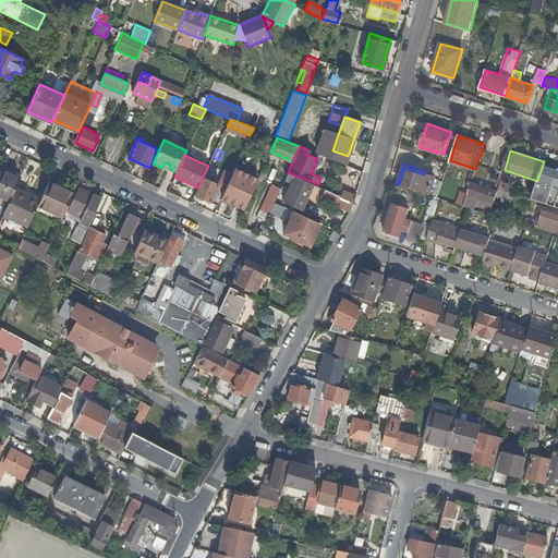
[(557,193),(557,166),(555,166),(547,191),(557,193)]
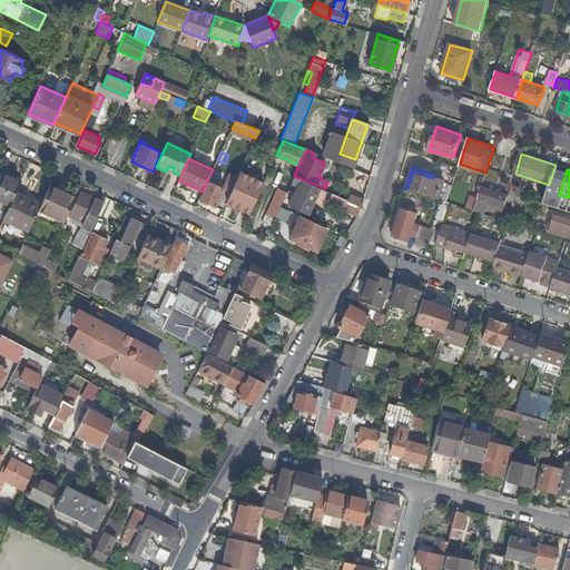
[(226,203),(233,206),(248,213),(264,182),(241,172),(238,176),(226,203)]
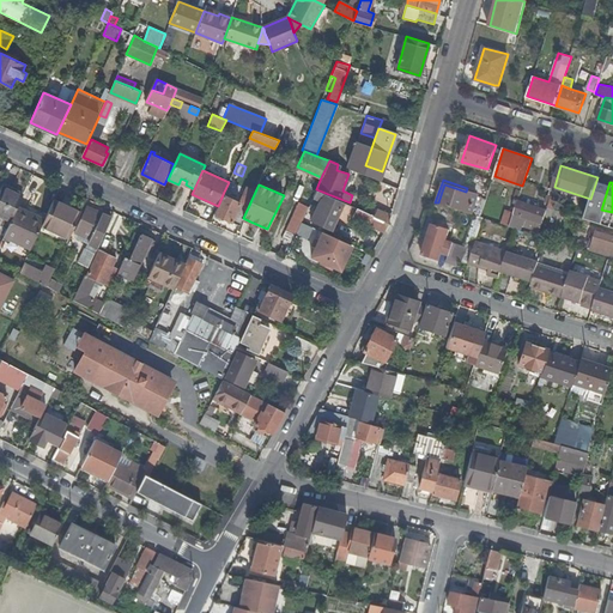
[(472,213),(478,195),(466,192),(444,184),(438,202),(472,213)]
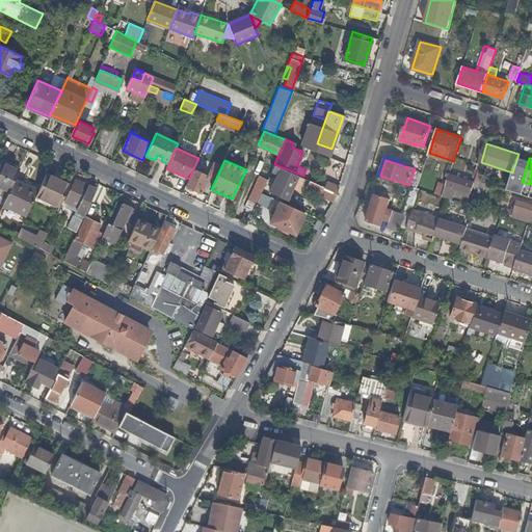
[(20,169),(2,161),(0,164),(0,187),(9,192),(15,180),(20,169)]
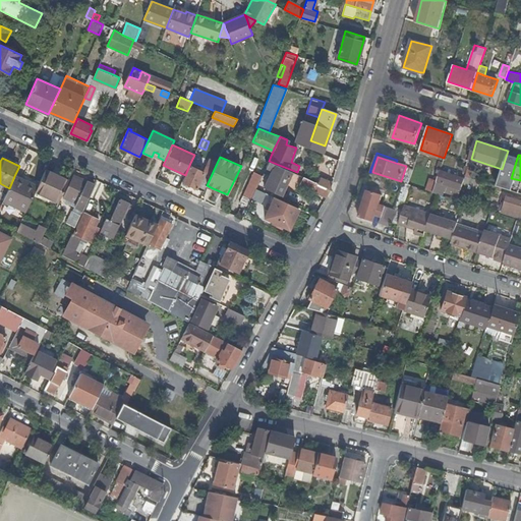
[(188,184),(204,191),(206,187),(207,185),(218,161),(210,158),(204,172),(195,168),(192,167),(193,164),(190,163),(185,175),(184,177),(182,181),(188,184)]
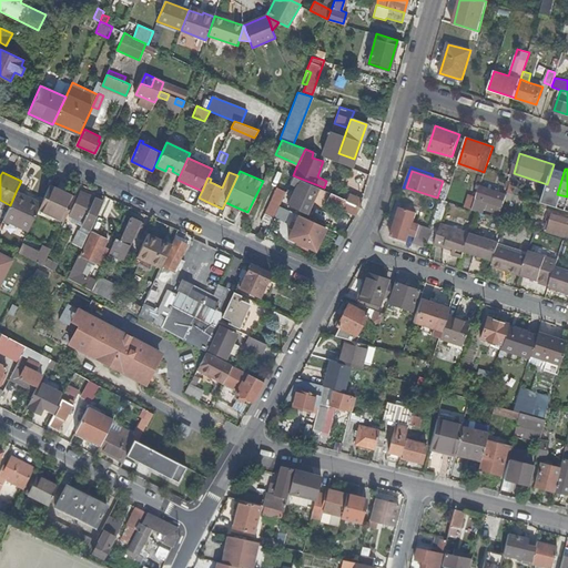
[(298,209),(310,183),(304,180),(293,175),(285,192),(279,205),(285,209),(287,203),(298,209)]
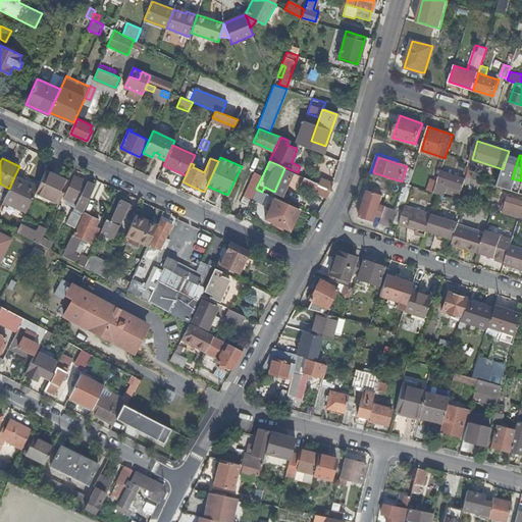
[(186,175),(163,165),(162,167),(185,177),(186,175)]
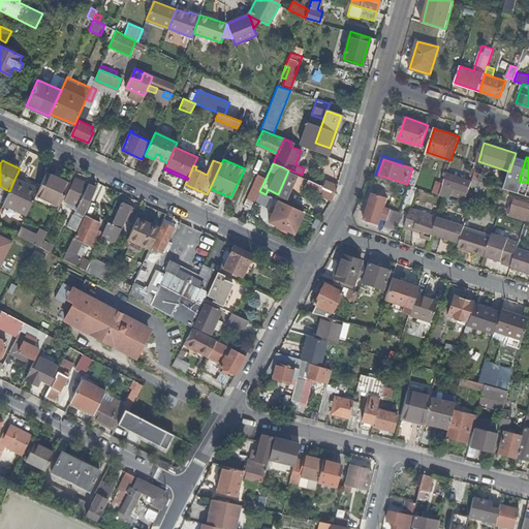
[(421,172),(412,168),(407,184),(410,185),(415,187),(421,172)]
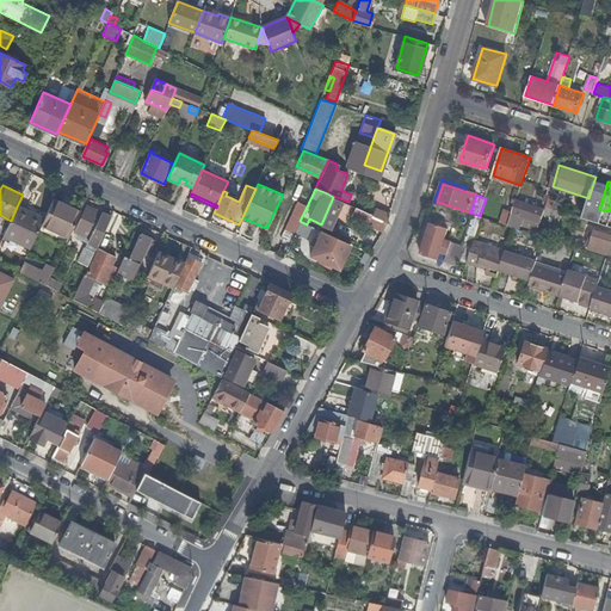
[(39,230),(66,242),(80,213),(54,199),(43,222),(39,230)]
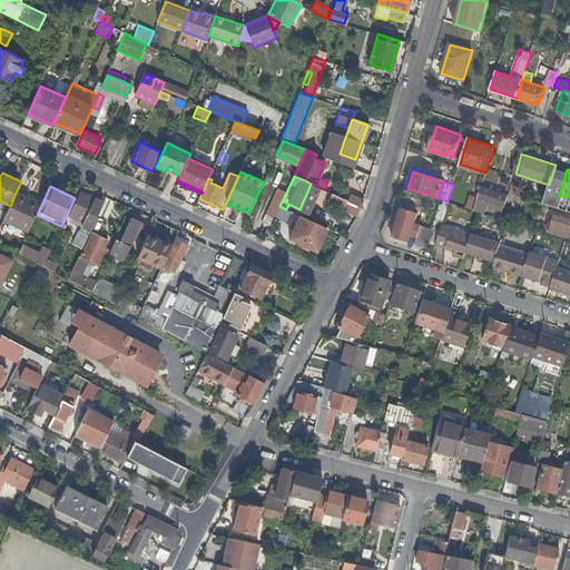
[(505,202),(508,195),(482,186),(479,197),(474,209),(485,214),(487,210),(489,210),(491,203),(504,207),(505,202)]
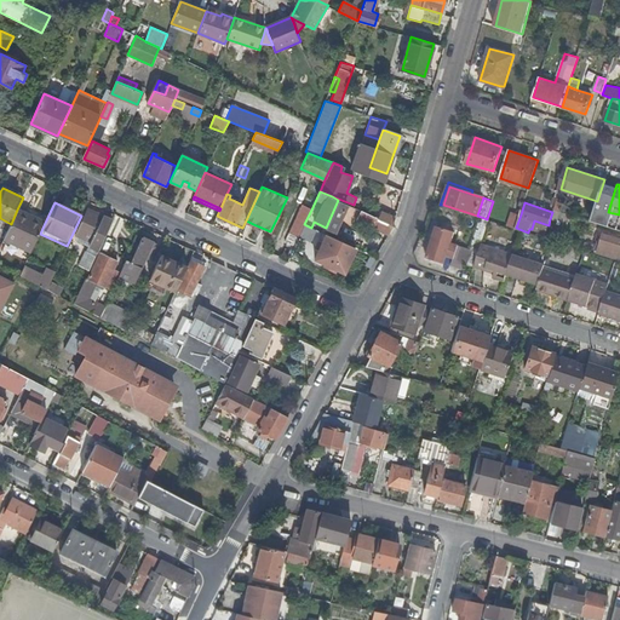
[(290,233),(299,236),(304,224),(311,210),(303,206),(290,233)]
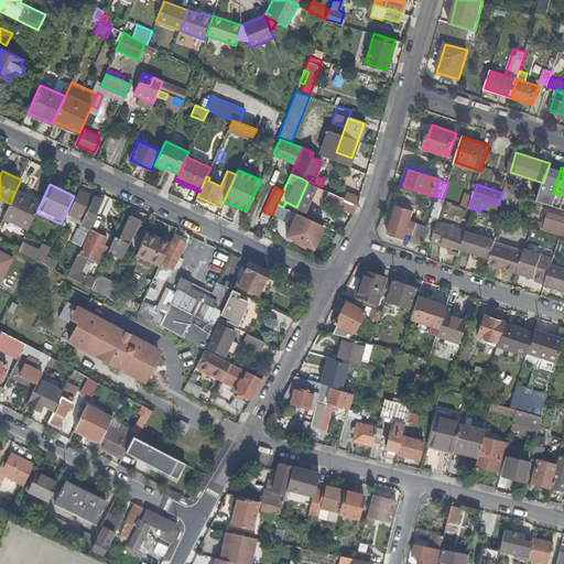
[(26,196),(15,191),(10,204),(3,216),(29,228),(36,213),(40,205),(25,198),(26,196)]
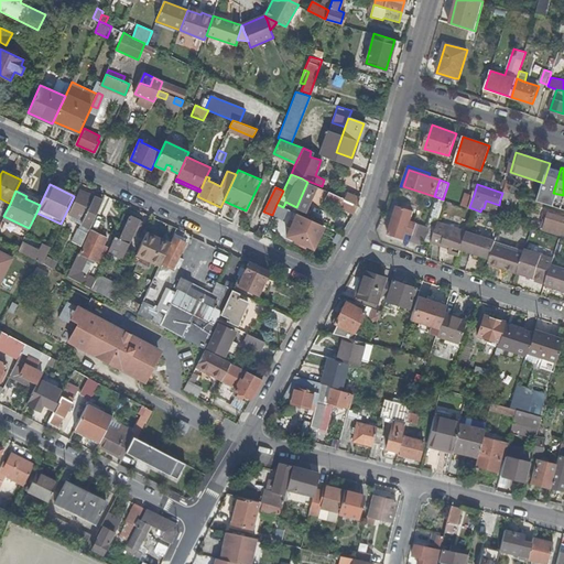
[(71,219),(80,225),(87,228),(100,201),(80,191),(69,214),(73,216),(71,219)]
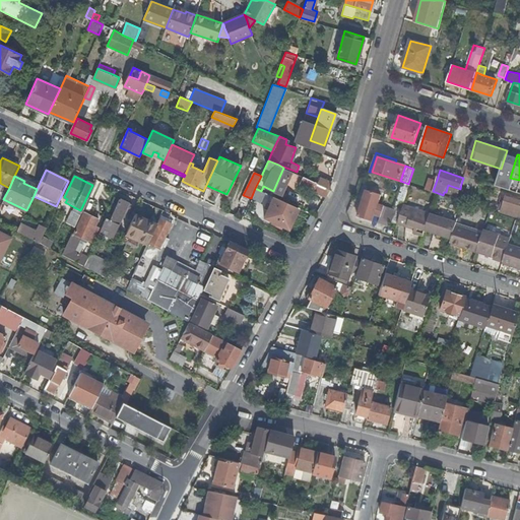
[(478,181),(464,176),(463,178),(461,184),(475,189),(478,181)]
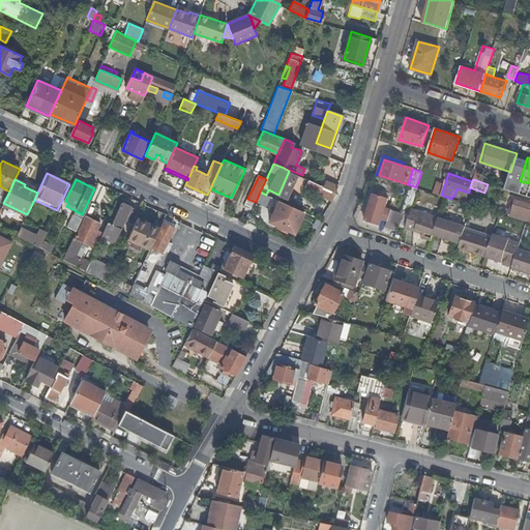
[(310,180),(305,187),(332,200),(336,193),(323,186),(314,182),(310,180)]
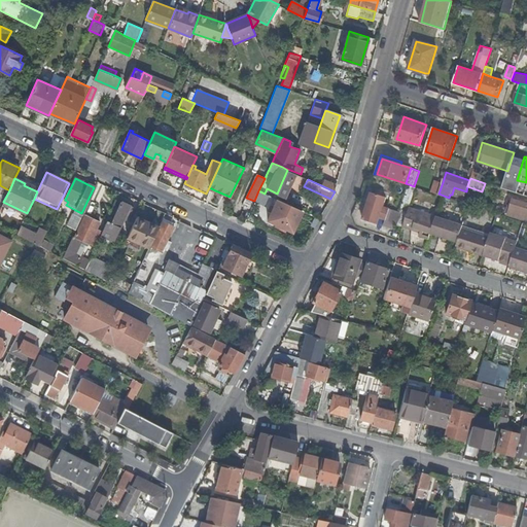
[(324,179),(321,185),(335,191),(336,188),(337,184),(324,179)]
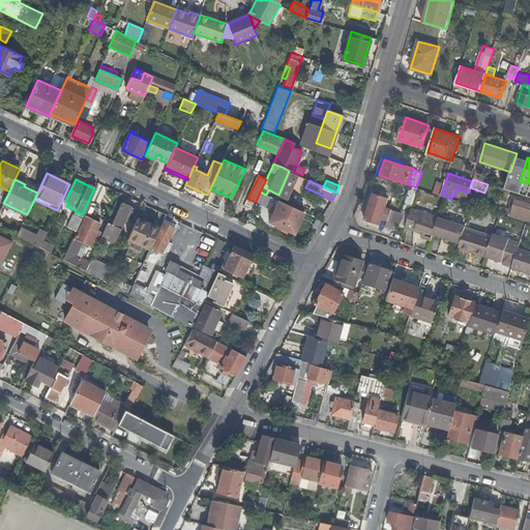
[(435,194),(441,195),(445,183),(439,181),(435,194)]
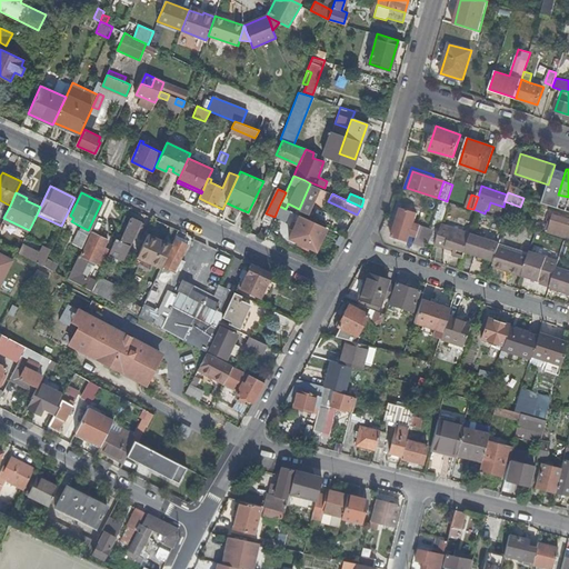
[(442,223),(449,202),(447,201),(441,199),(431,229),(432,229),(428,242),(435,245),(436,243),(442,223)]
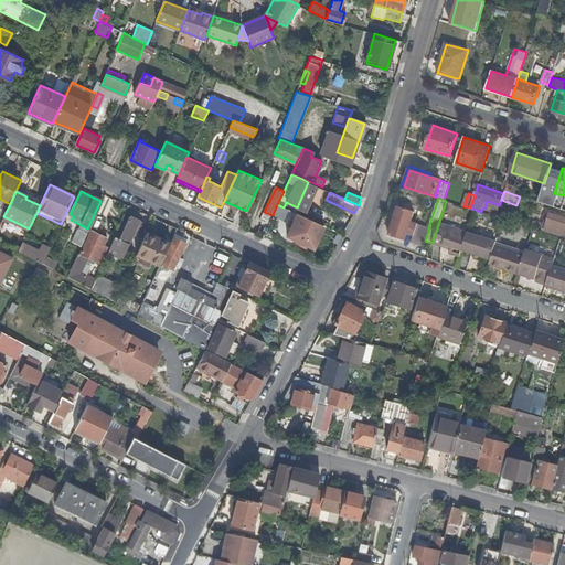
[(500,205),(487,201),(484,209),(498,213),(500,205)]
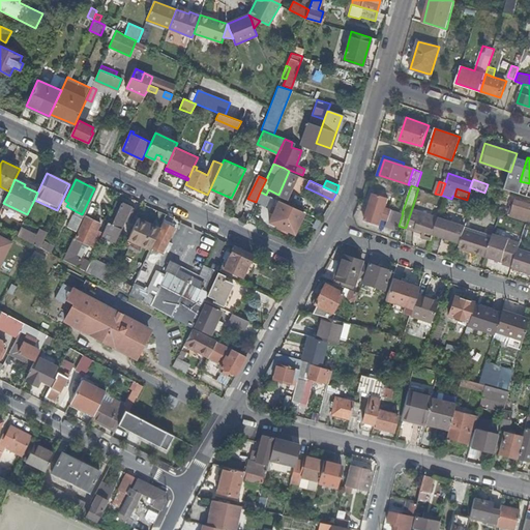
[(265,208),(270,196),(266,195),(260,192),(256,202),(265,208)]
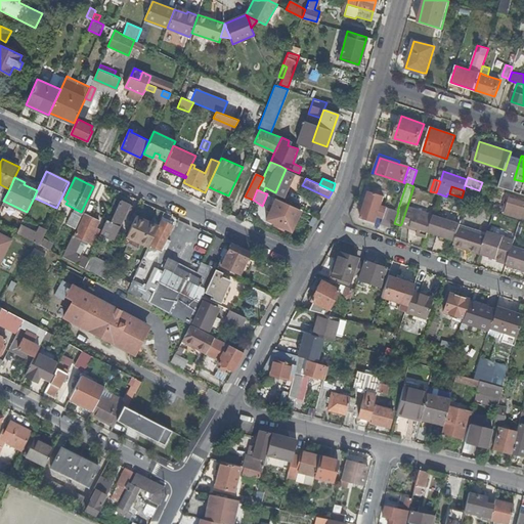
[(366,200),(380,205),(382,205),(385,197),(369,192),(366,200)]
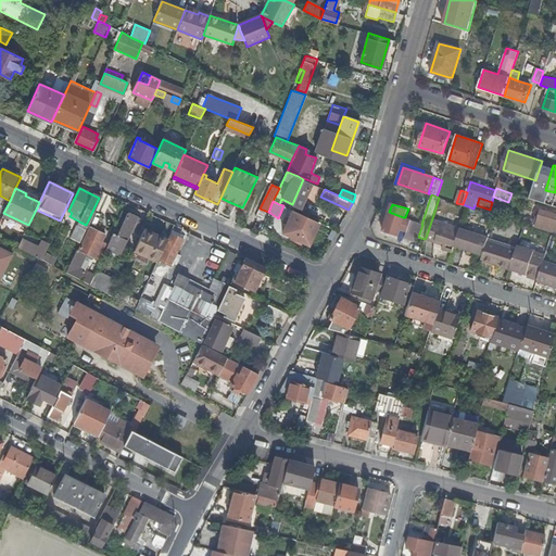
[(555,224),(555,214),(542,210),(536,226),(553,231),(555,225),(555,224)]
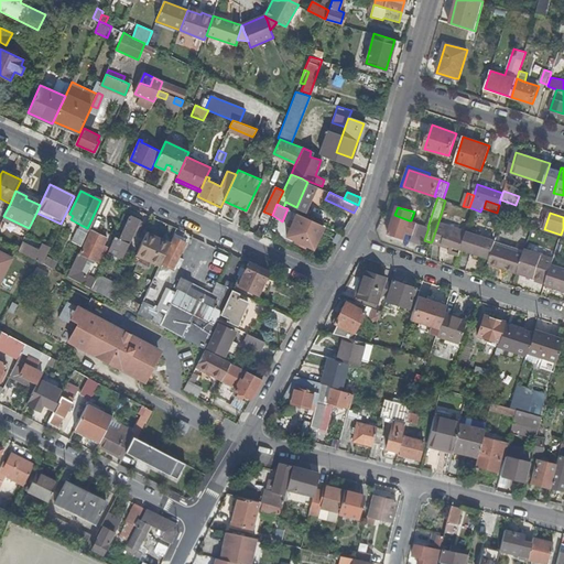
[(324,227),(294,214),(284,237),(313,250),(324,227)]
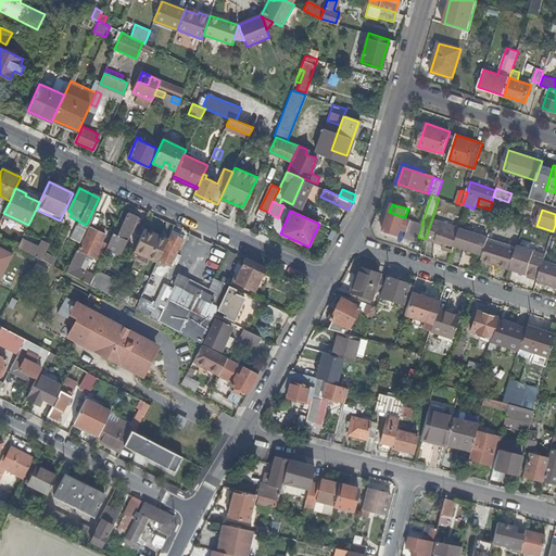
[(409,239),(417,222),(405,217),(403,217),(389,213),(382,230),(399,236),(401,229),(406,231),(404,237),(409,239)]
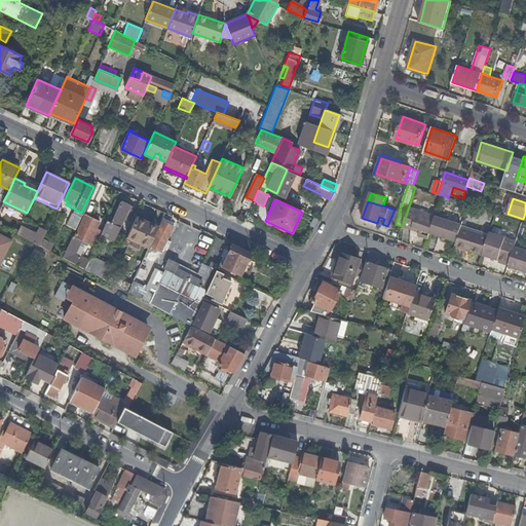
[(110,223),(107,221),(101,235),(113,240),(123,219),(126,220),(133,207),(128,205),(120,202),(110,223)]
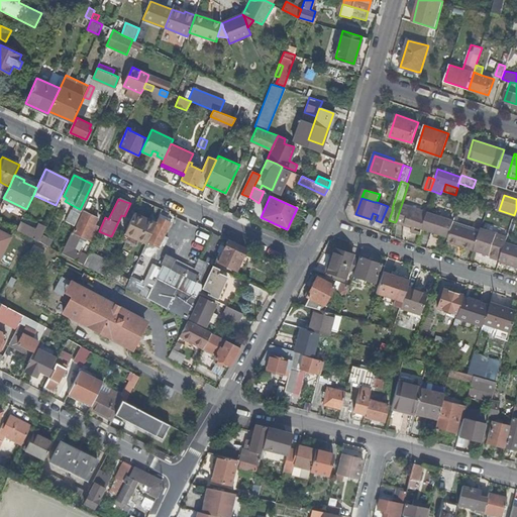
[(414,225),(423,227),(426,217),(428,211),(402,203),(396,221),(406,224),(406,222),(414,225)]
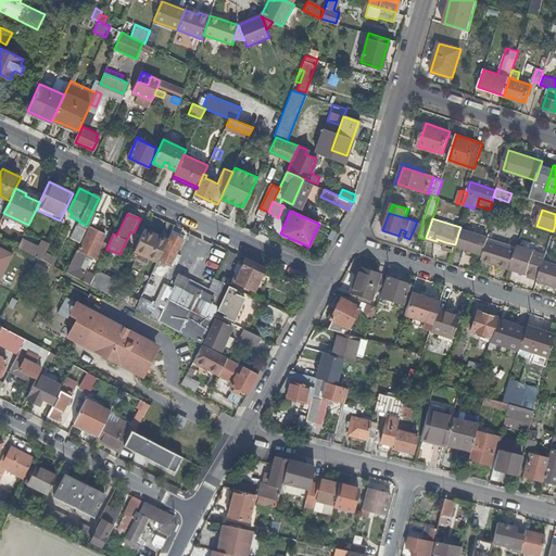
[(421,224),(417,222),(411,240),(417,242),(418,237),(422,224),(421,224)]
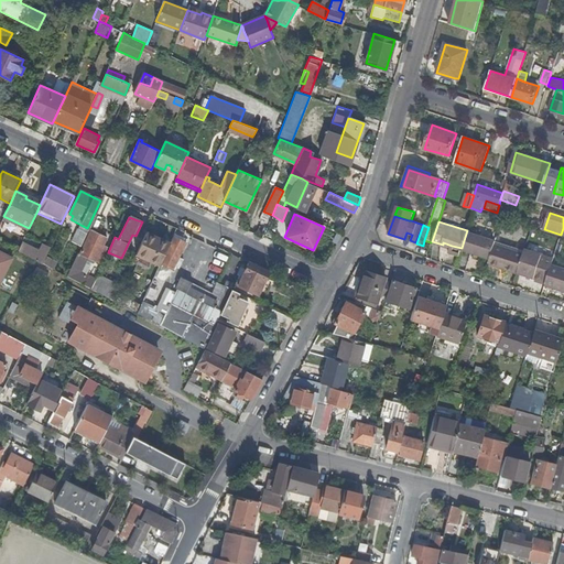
[(73,242),(80,246),(87,232),(78,229),(73,242)]
